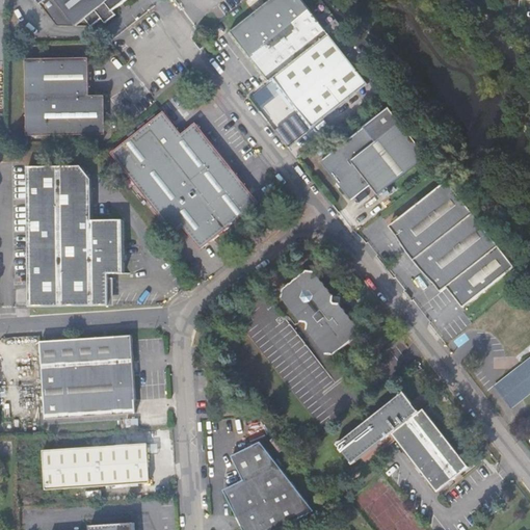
[(36,0),(56,25),(73,24),(83,17),(90,25),(100,18),(104,22),(114,14),(111,10),(125,0),(36,0)]
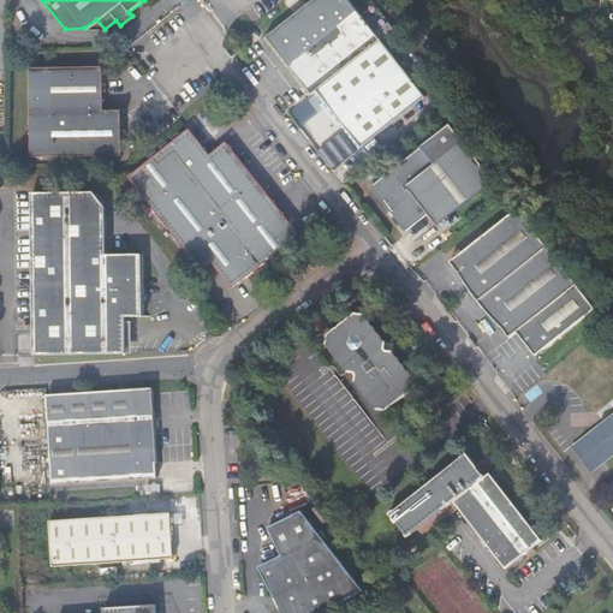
[(310,0),(266,36),(310,93),(315,89),(378,39),(347,0),(310,0)]
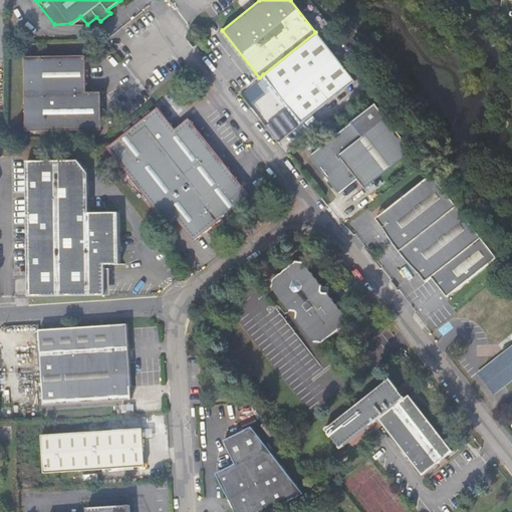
[(352,79),(315,32),(263,74),(299,120),(352,79)]
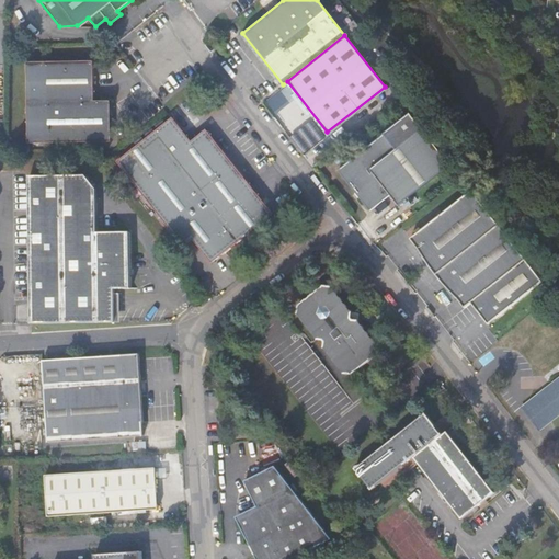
[(26,140),(109,140),(109,100),(92,100),(92,60),(25,60),(26,140)]
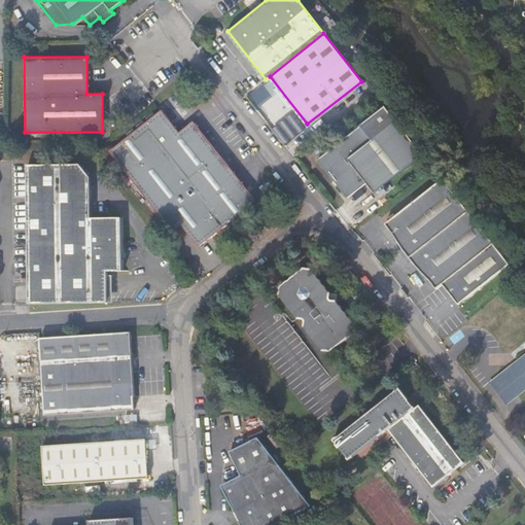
[(373,190),(420,152),(383,105),(368,117),(316,158),(345,196),(364,180),(373,190)]
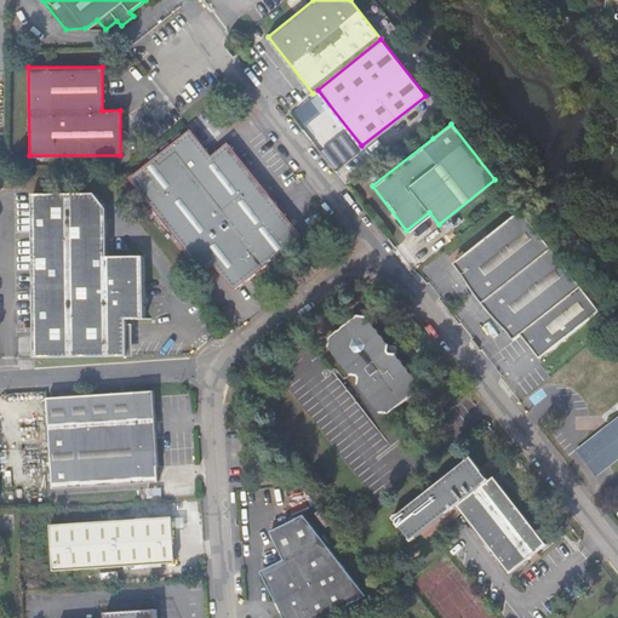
[(275,255),(281,249),(299,234),(284,216),(225,142),(209,155),(188,129),(126,177),(137,189),(200,270),(210,263),(232,290),(253,272),(258,268),(275,255)]
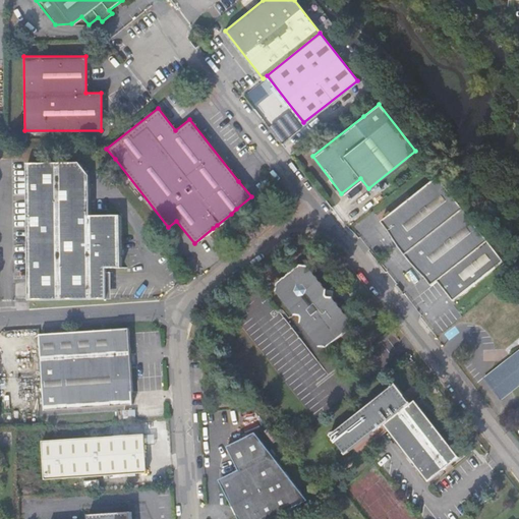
[(27,298),(105,298),(104,266),(120,266),(119,214),(89,214),(89,173),(77,161),(25,162),(26,248),(27,298)]
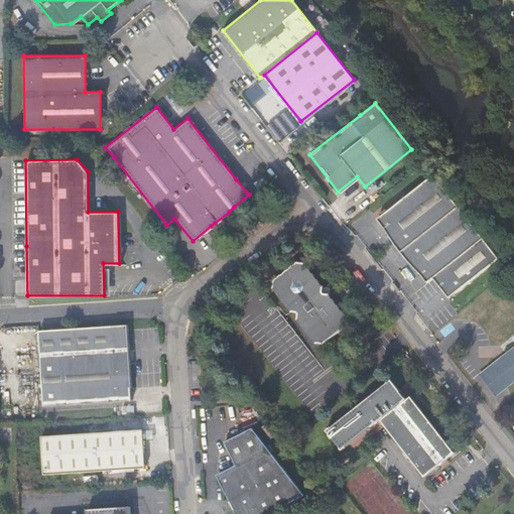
[(447,296),(498,256),(470,221),(431,173),(408,191),(375,218),(380,224),(390,240),(394,245),(400,253),(408,261),(415,268),(425,280),(431,275),(447,296)]
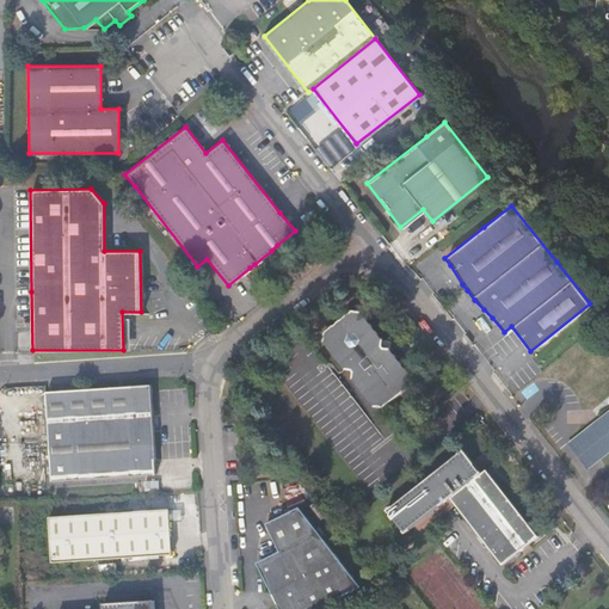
[(278,260),(271,251),(254,264),(263,274),(278,260)]
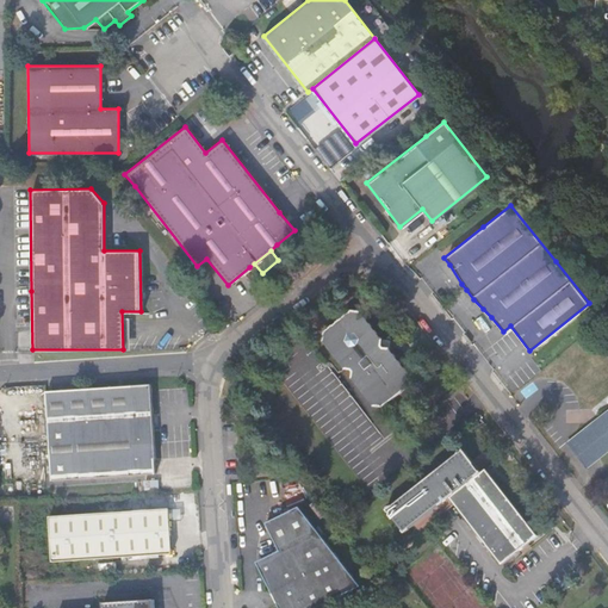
[(371,404),(382,404),(408,384),(409,374),(388,347),(389,339),(380,339),(359,310),(349,309),(323,329),(323,340),(351,377),(371,404)]
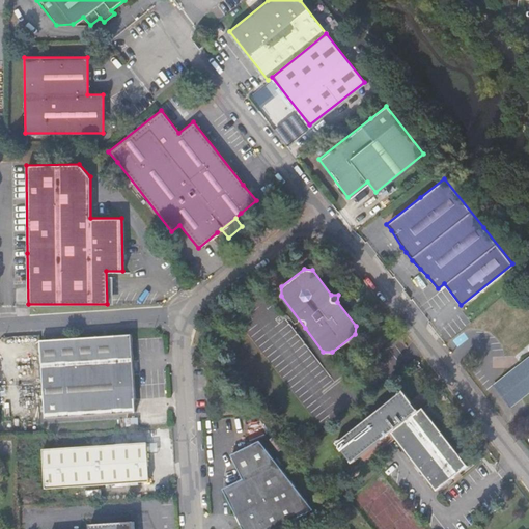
[(117,334),(38,339),(39,341),(44,416),(134,410),(133,396),(129,333),(117,334)]
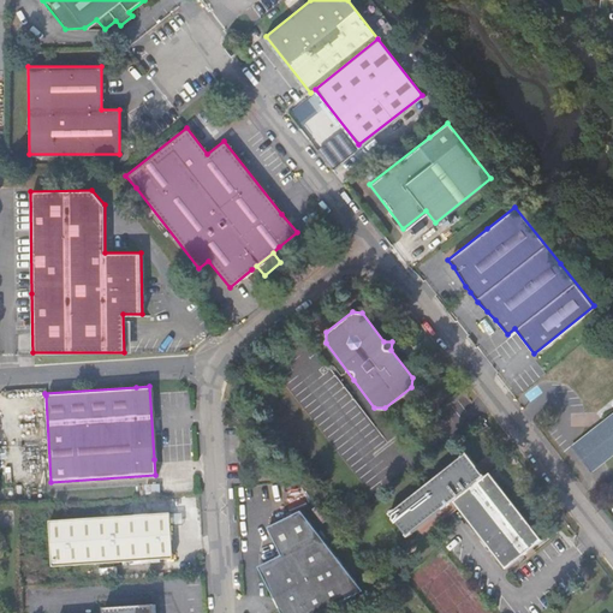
[(45,393),(45,388),(15,391),(15,398),(46,396),(45,393)]
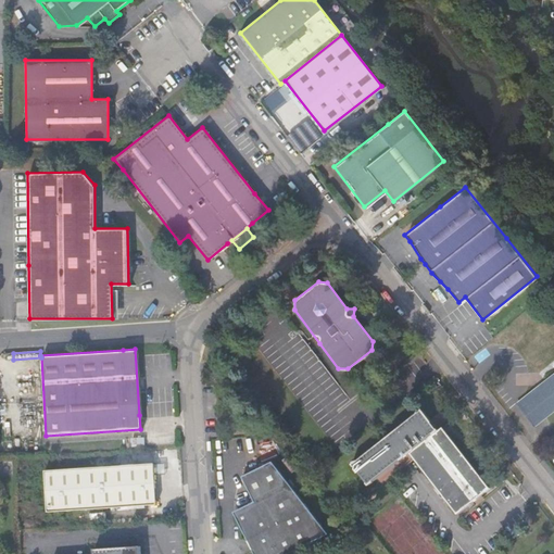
[(553,372),(516,402),(532,424),(553,405),(553,372)]
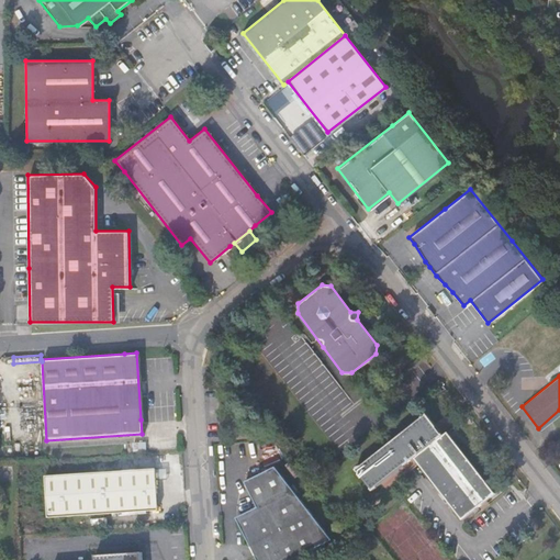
[(355,467),(372,489),(413,456),(460,517),(493,491),(446,430),(443,433),(426,411),(355,467)]
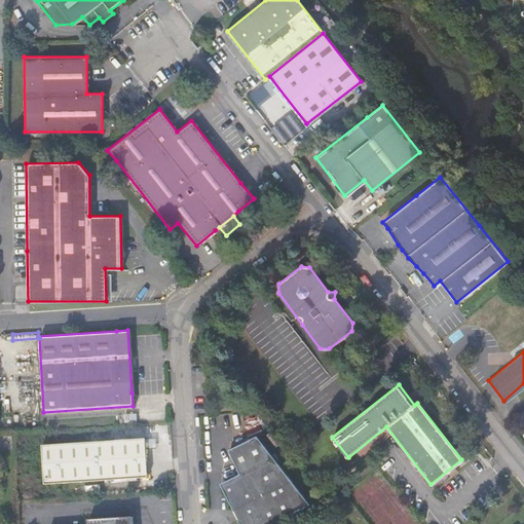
[(241,523),(266,523),(307,502),(255,436),(227,450),(239,474),(221,484),(234,510),(233,511),(237,518),(238,518),(241,523)]
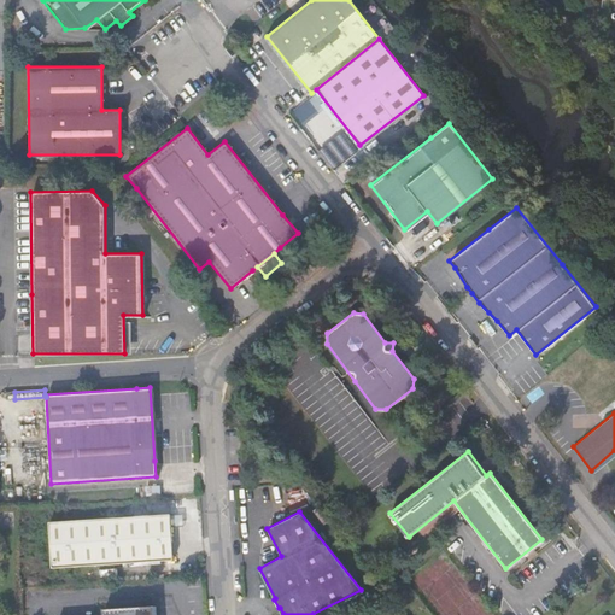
[(48,521),(51,564),(171,558),(169,513),(48,521)]
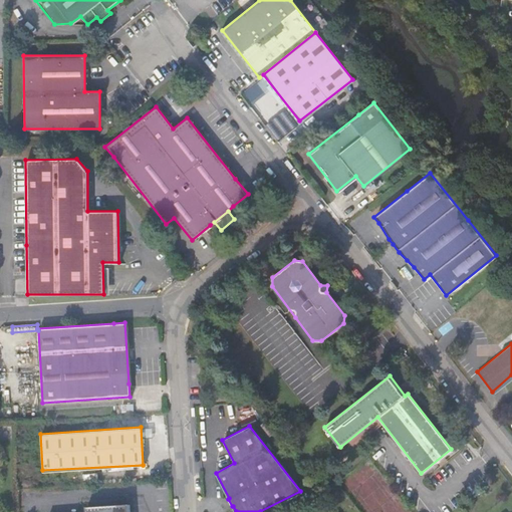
[(129,511),(129,503),(85,506),(85,511),(129,511)]
